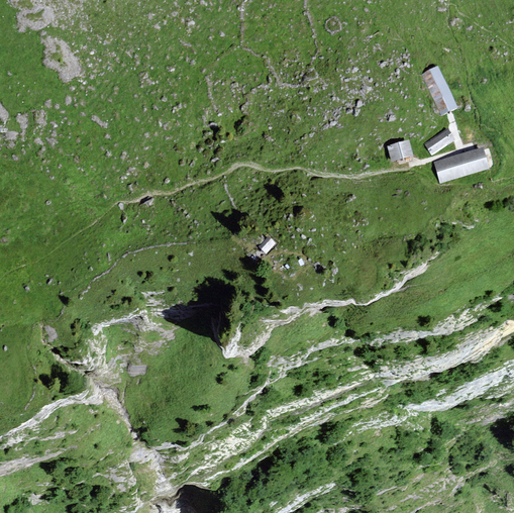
[(418,76),(439,117),(458,108),(437,67),(418,76)]
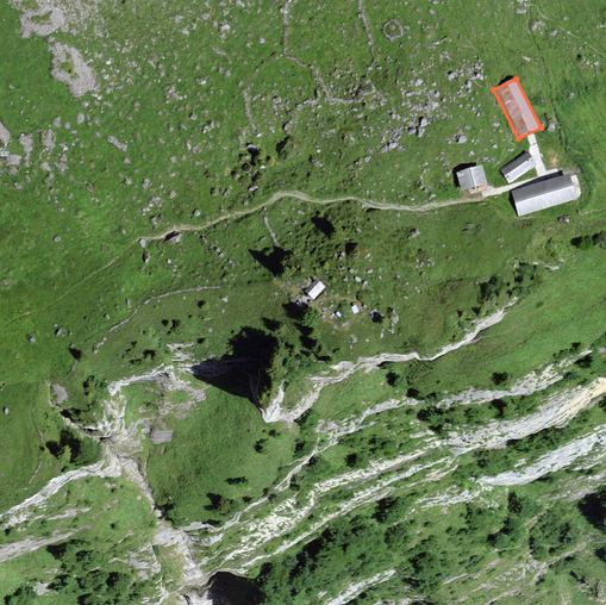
[(528,135),(501,153),(507,161),(533,143),(528,135)]
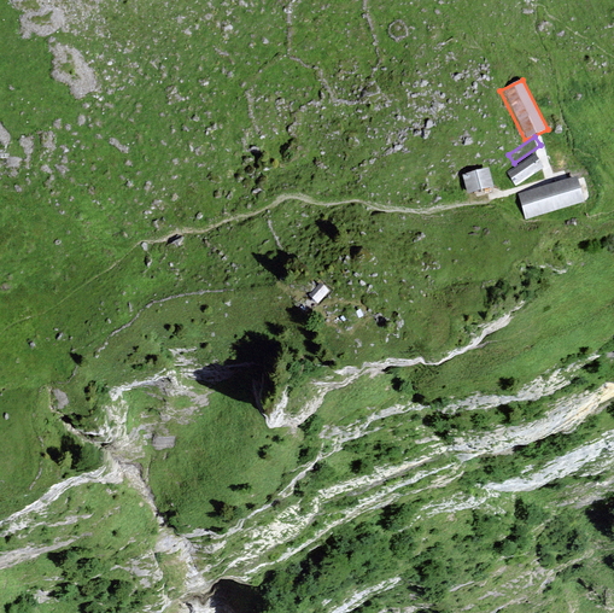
[(533,152),(504,171),(514,187),(544,167),(533,152)]
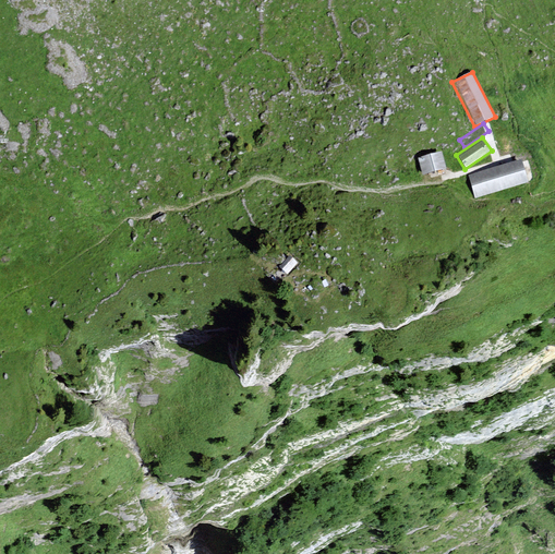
[(418,157),(423,175),(446,168),(441,151),(418,157)]
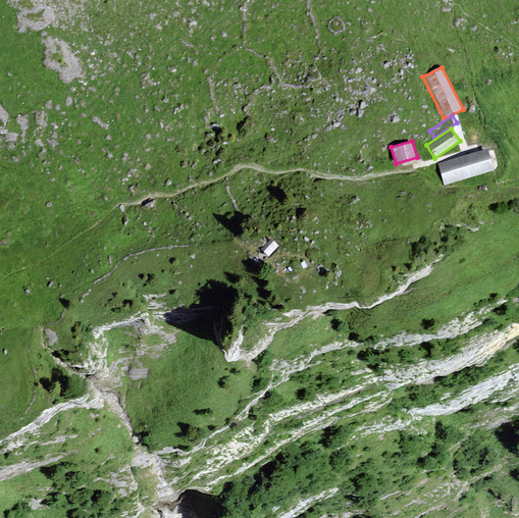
[(436,164),(444,186),(492,169),(485,147),(436,164)]
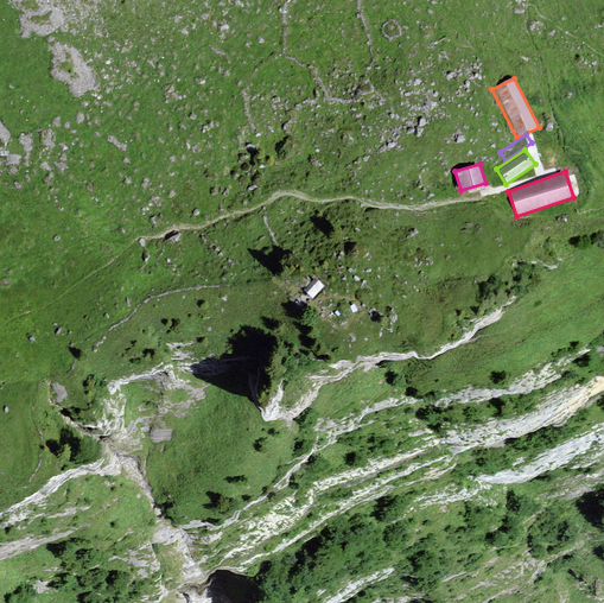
[(311,273),(305,281),(300,285),(309,293),(312,290),(320,281),(311,273)]
